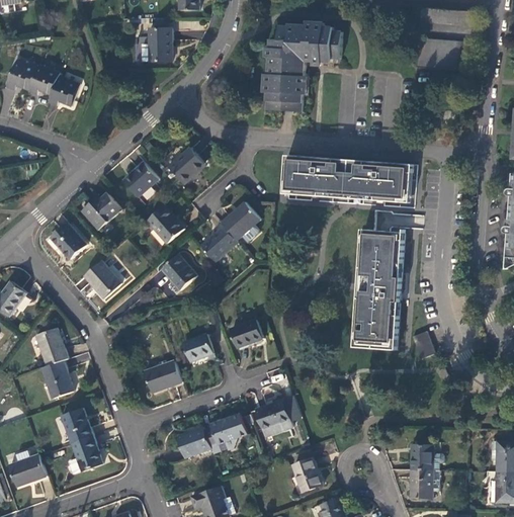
[(195,0),(176,0),(176,9),(196,9),(195,0)]
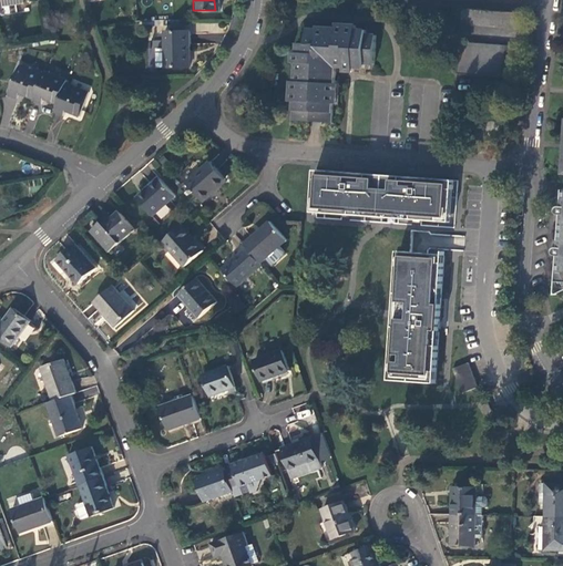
[(498,27),(514,29),(515,12),(489,10),(458,7),(457,24),(498,27)]
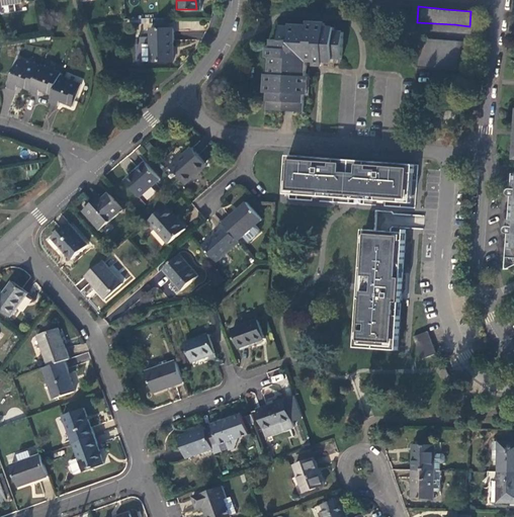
[(329,58),(337,58),(338,31),(330,31),(330,26),(286,25),(286,27),(277,27),(277,39),(275,39),(275,67),(284,68),(302,67),(302,61),(328,62),(329,58)]
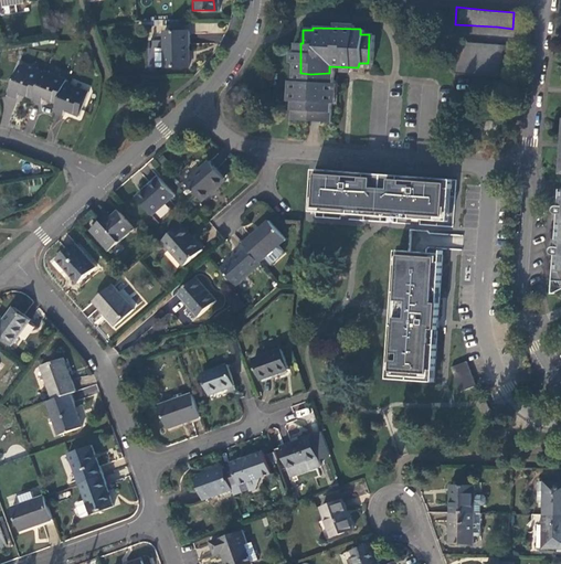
[(187,65),(184,30),(159,31),(160,49),(155,50),(152,51),(152,64),(156,67),(187,65)]
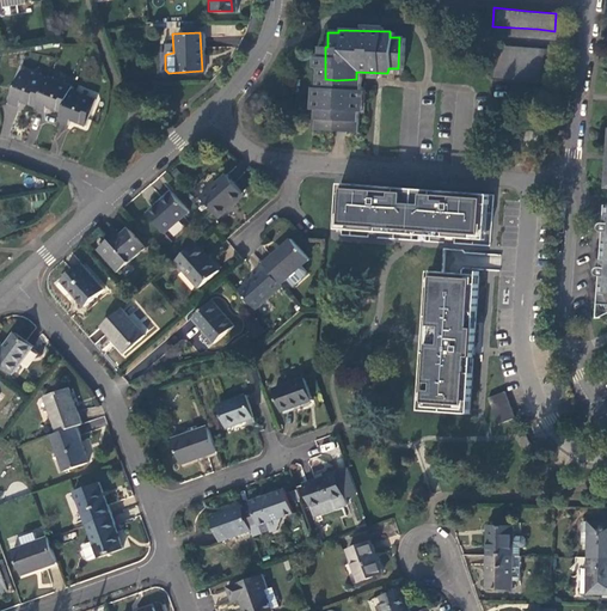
[(489,79),(551,85),(553,50),(491,46),(489,79)]
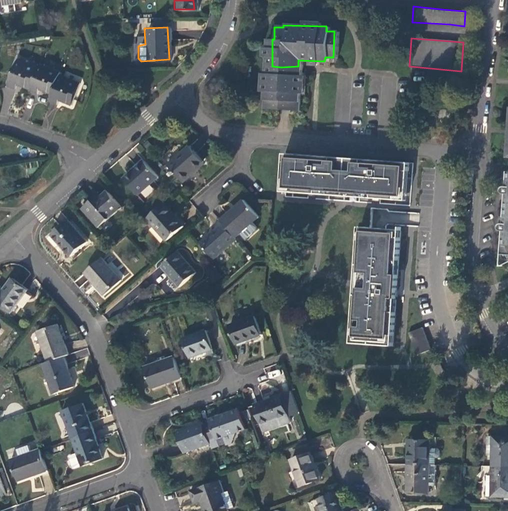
[(265,39),(264,66),(272,66),(272,39),(265,39)]
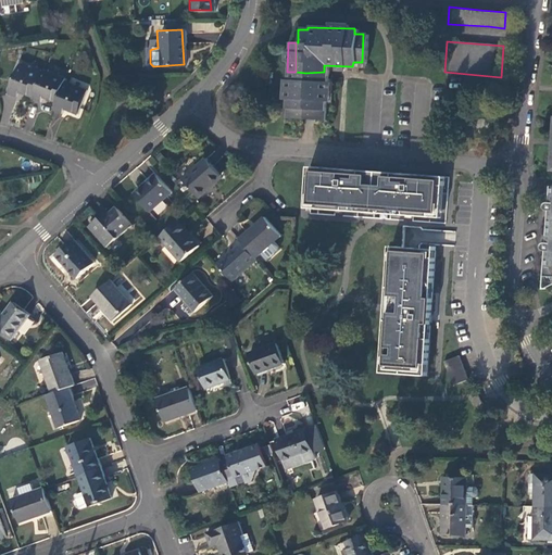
[(14,91),(28,97),(37,75),(14,66),(3,93),(12,97),(14,91)]
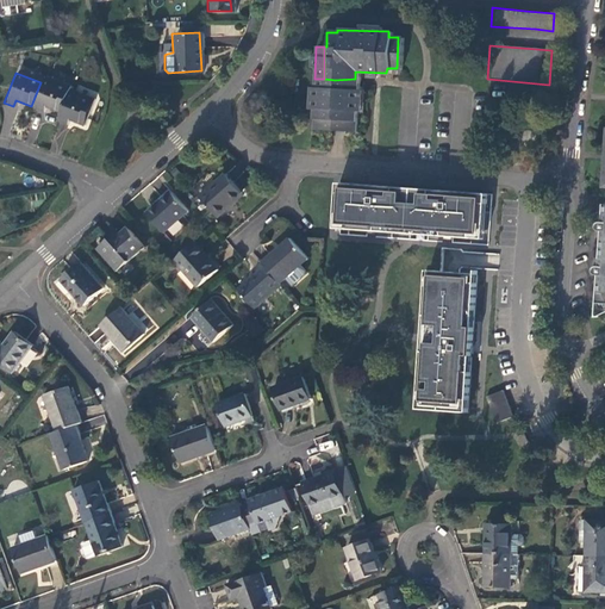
[(42,105),(57,111),(66,92),(67,87),(43,78),(41,82),(31,106),(30,109),(39,112),(42,105)]
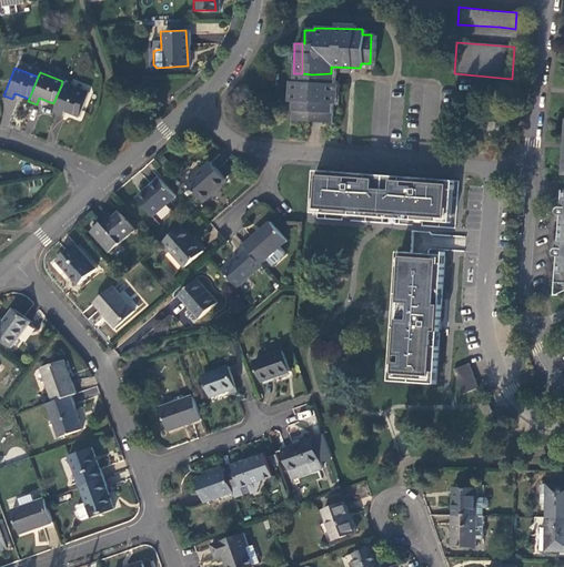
[(293,73),(290,121),(312,122),(313,108),(314,95),(313,87),(312,74),(302,73),(293,73)]
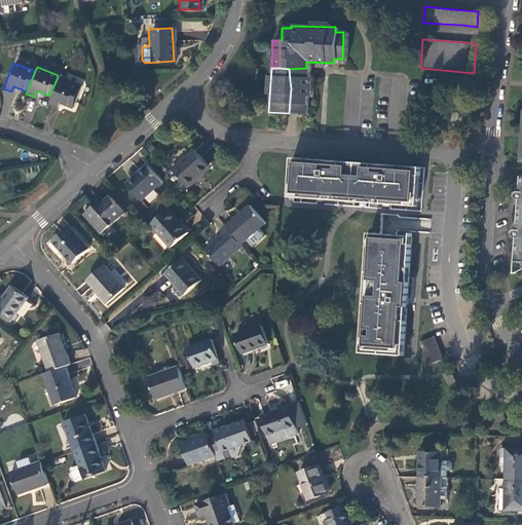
[(303,114),(306,68),(289,69),(290,80),(291,88),(290,100),(289,113),(303,114)]
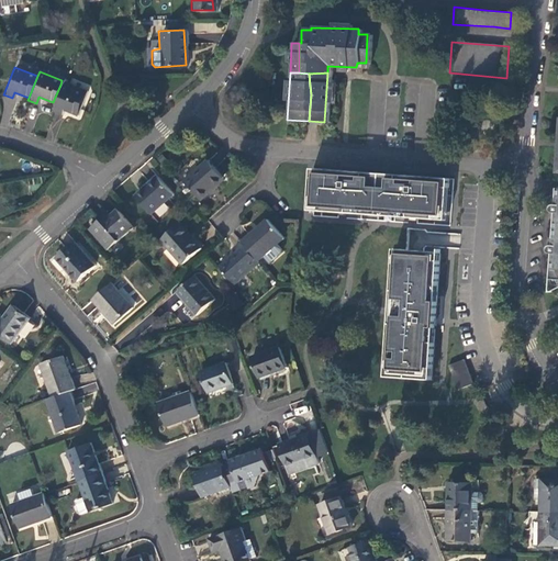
[(82,93),(60,85),(53,102),(49,112),(58,115),(60,109),(75,115),(82,93)]
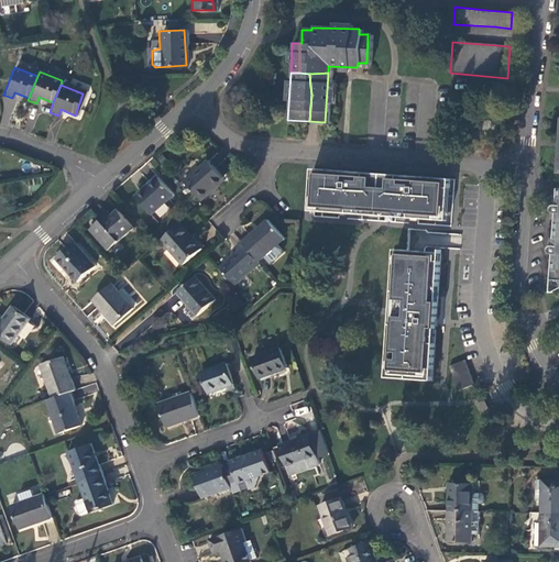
[(203,158),(179,179),(197,198),(206,190),(204,188),(218,176),(203,158)]
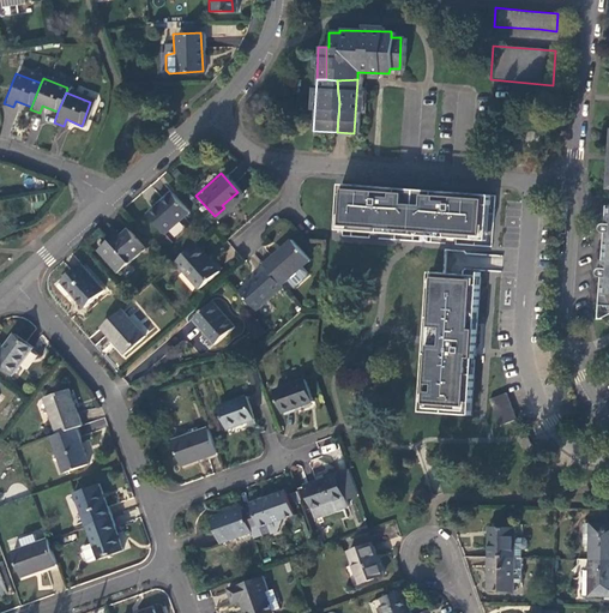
[(483,198),(465,196),(335,186),(331,232),(372,234),(480,241),(483,198)]
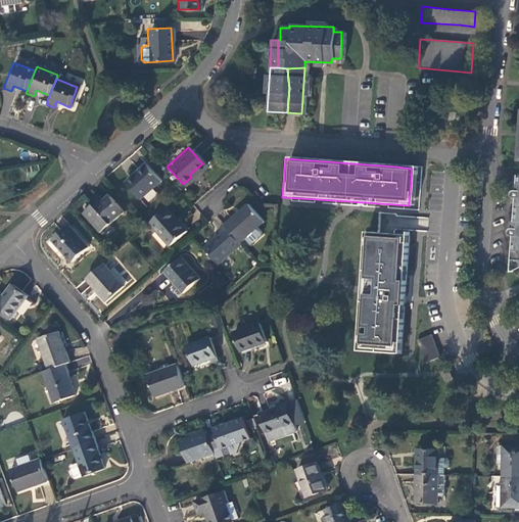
[(143,162),(122,181),(136,198),(157,179),(143,162)]
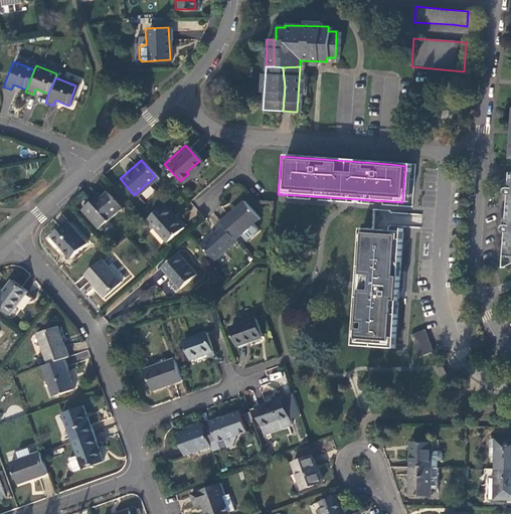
[(501,238),(500,255),(506,257),(509,262),(510,261),(510,172),(506,172),(505,187),(503,187),(501,189),(500,190),(501,193),(503,195),(506,195),(506,198),(506,202),(504,202),(503,217),(504,217),(504,221),(504,224),(501,224),(499,226),(498,230),(500,232),(504,232),(503,238),(501,238)]
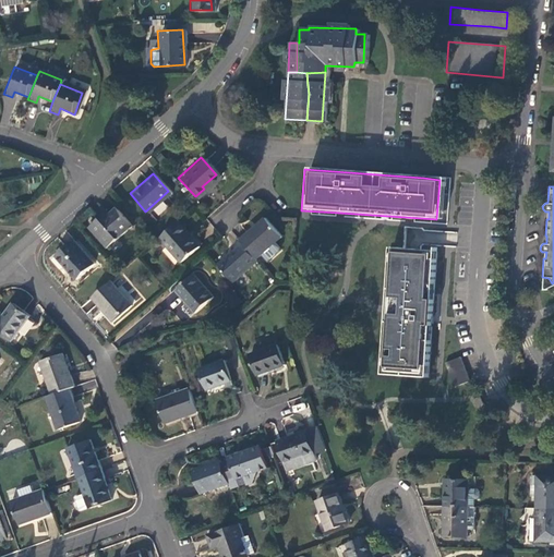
[(128,225),(112,207),(98,219),(96,217),(85,227),(103,246),(128,225)]
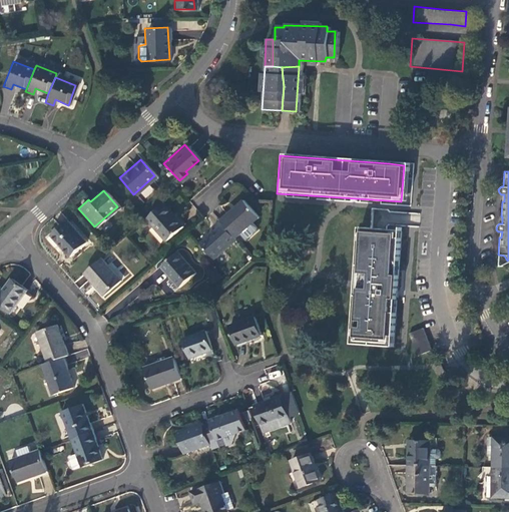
[(239,200),(216,220),(231,238),(255,217),(239,200)]
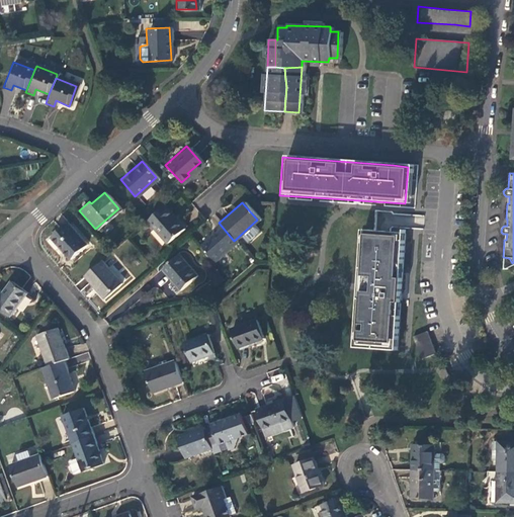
[(181,229),(161,205),(144,221),(163,243),(181,229)]
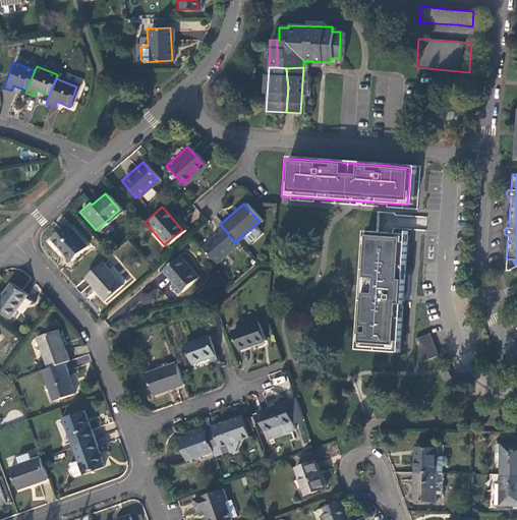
[(83,245),(65,224),(48,238),(67,261),(83,245)]
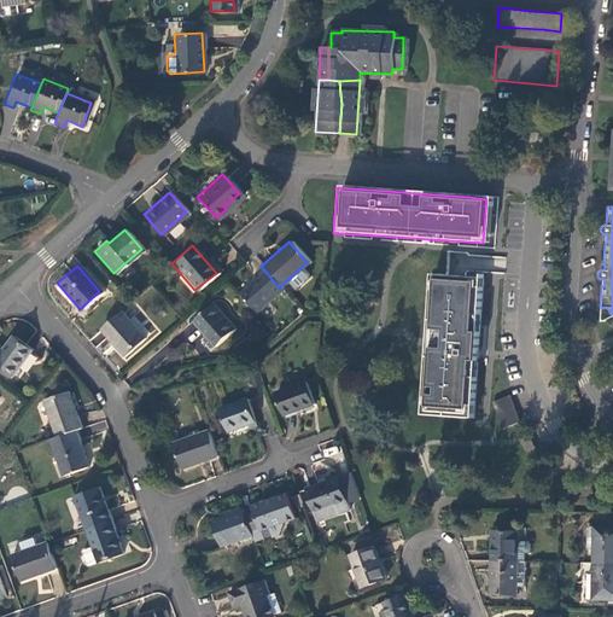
[(254,313),(280,289),(279,287),(261,266),(254,273),(256,275),(237,292),(254,313)]
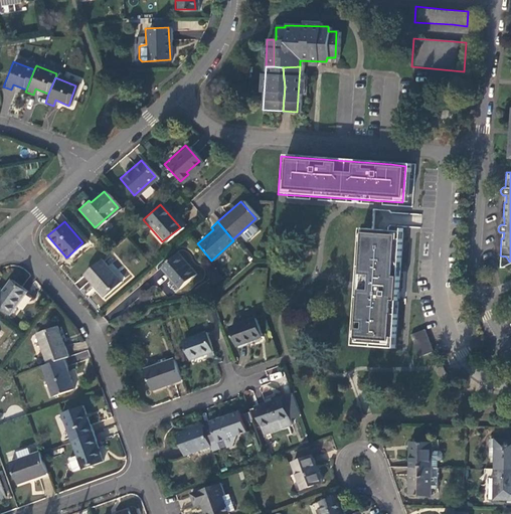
[(388,343),(398,231),(355,228),(348,342),(388,343)]
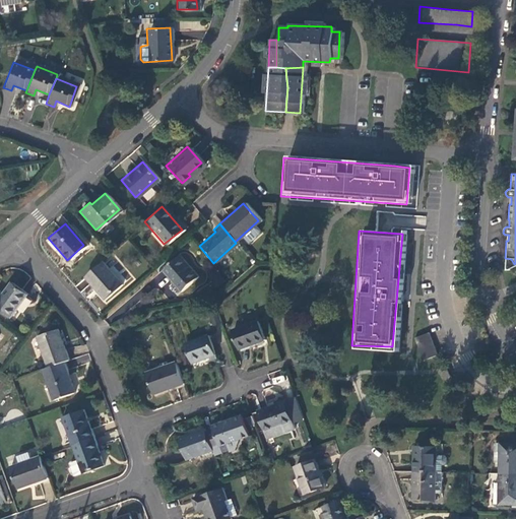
[(176,254),(159,268),(178,290),(195,275),(176,254)]
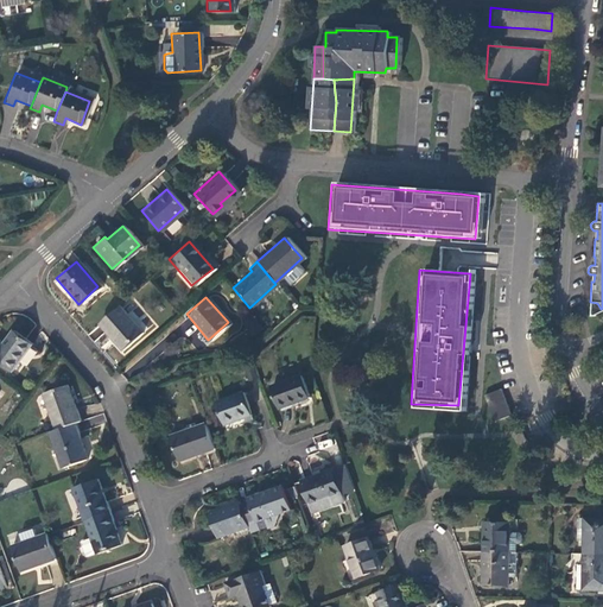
[(139,332),(115,304),(95,322),(119,349),(139,332)]
